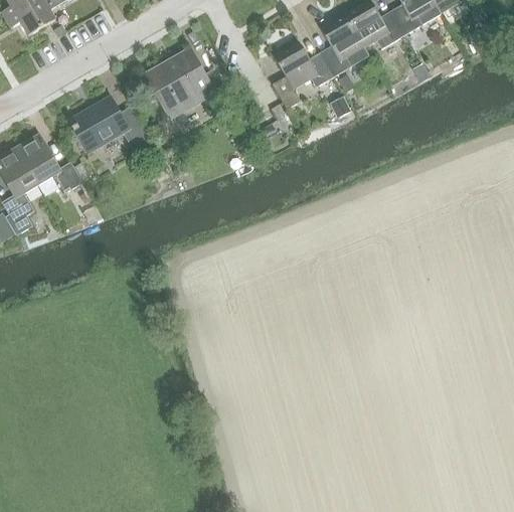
[(7,0),(10,6),(1,11),(6,19),(38,0),(7,0)]
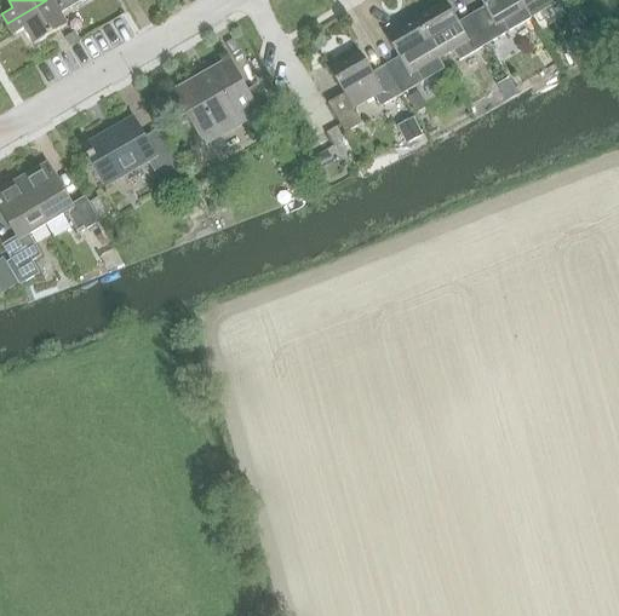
[(66,23),(59,11),(78,0),(46,0),(7,23),(12,33),(24,27),(34,42),(66,23)]
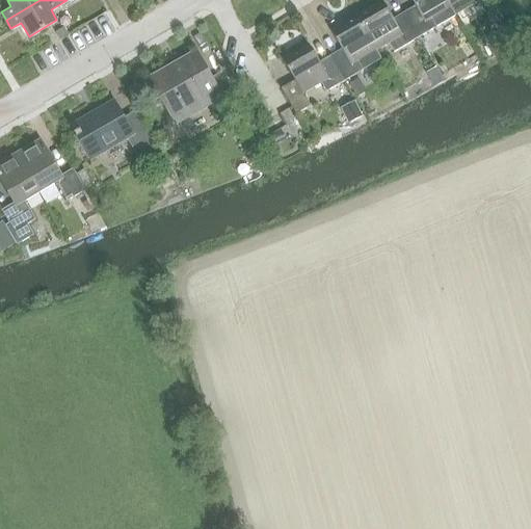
[(377,48),(389,41),(394,50),(418,36),(403,10),(393,17),(382,0),(379,0),(356,15),(376,49),(377,48)]
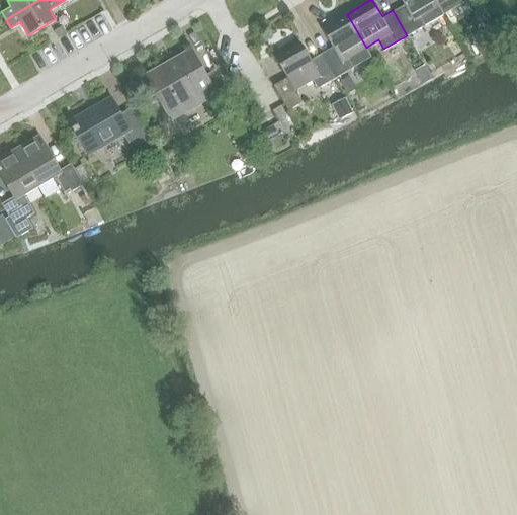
[(420,16),(438,5),(434,0),(402,0),(404,4),(393,10),(407,35),(425,24),(420,16)]
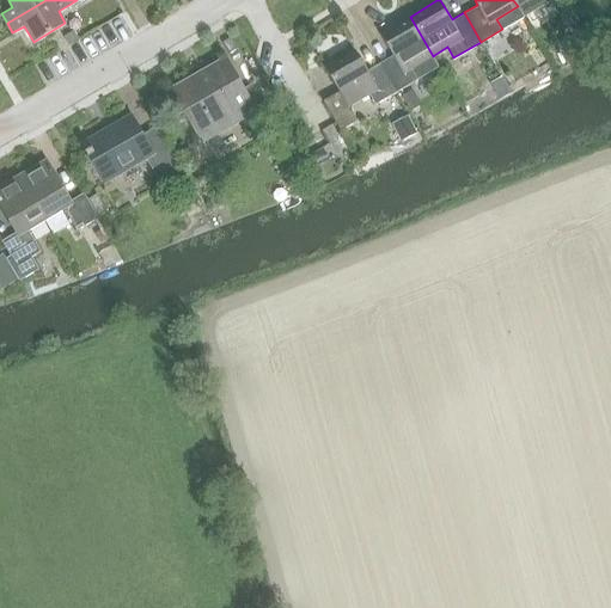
[(417,78),(439,65),(434,55),(433,56),(410,17),(380,34),(393,54),(379,62),(396,91),(417,78)]
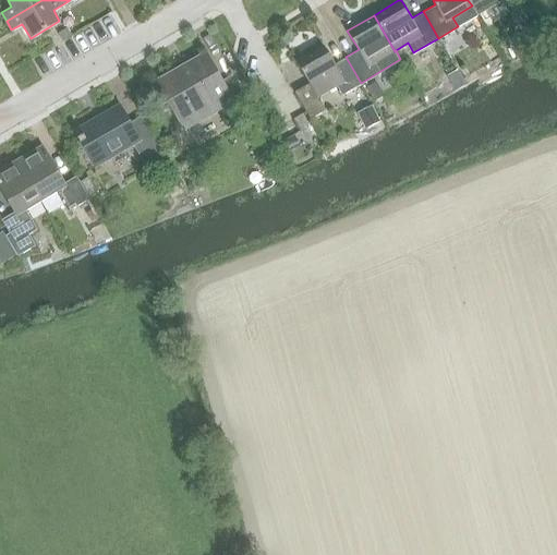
[(68,26),(59,31),(62,38),(72,33),(68,26)]
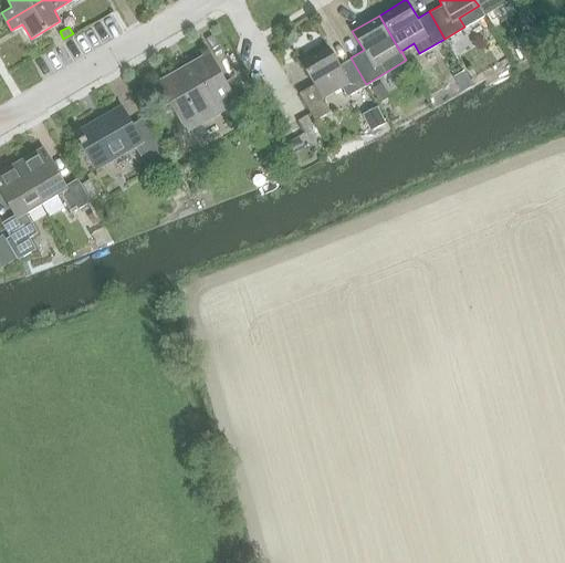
[(301,61),(314,84),(299,93),(314,120),(330,112),(322,97),(342,86),(346,95),(366,84),(351,58),(339,64),(327,45),(301,61)]
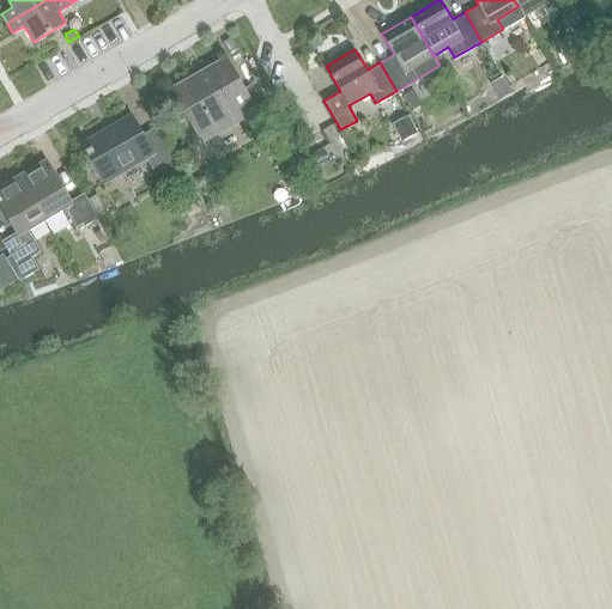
[(261,123),(276,115),(256,81),(242,89),(225,59),(173,89),(201,140),(253,110),(261,123)]
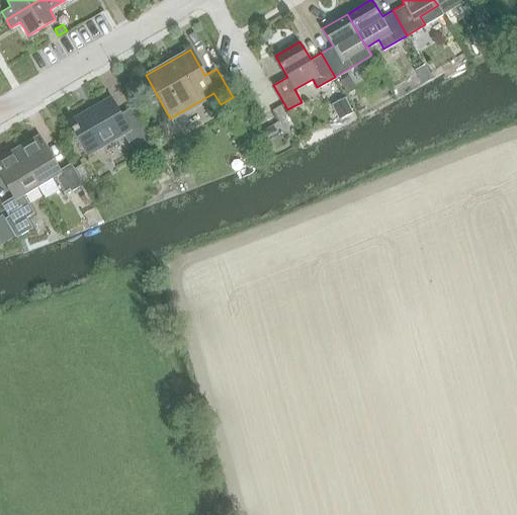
[(346,77),(341,80),(348,92),(353,88),(346,77)]
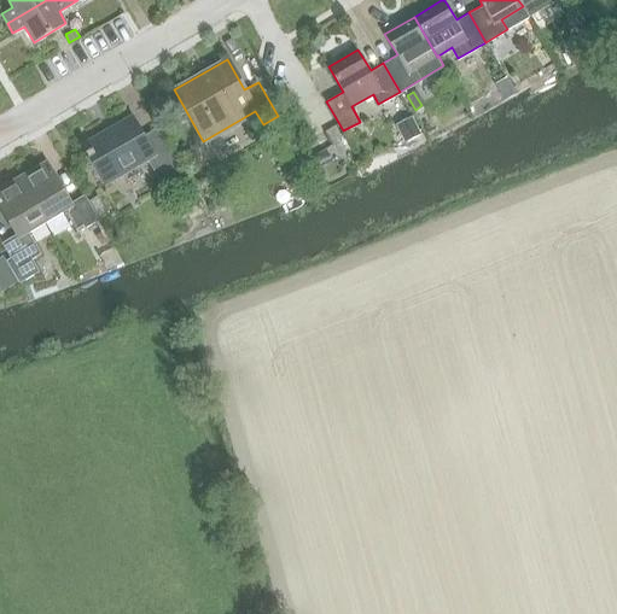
[(161,181),(181,169),(161,132),(145,140),(131,115),(81,144),(104,183),(147,158),(161,181)]
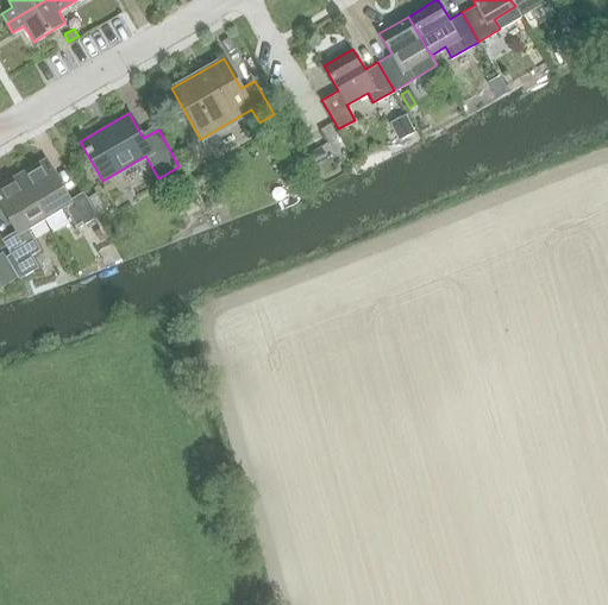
[(405,114),(393,121),(401,138),(414,131),(405,114)]
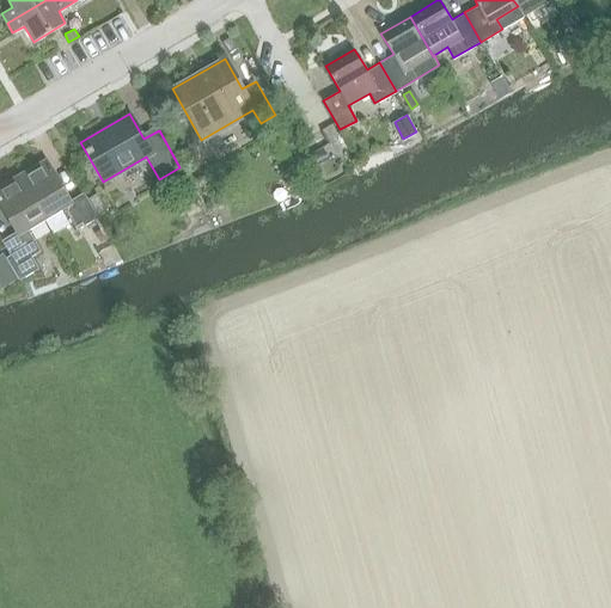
[(334,126),(323,131),(330,143),(341,137),(334,126)]
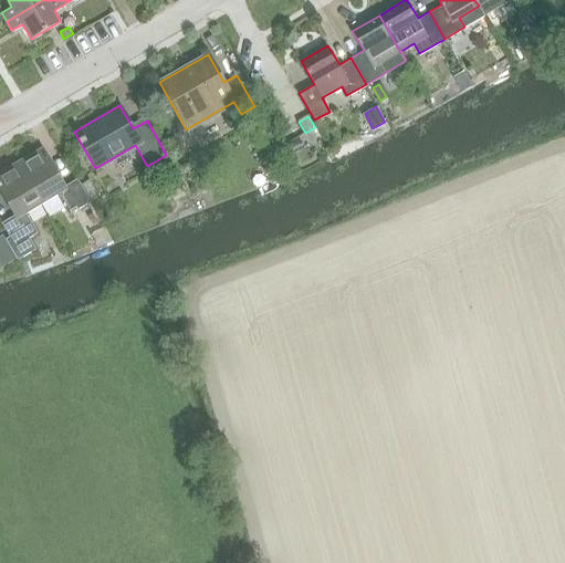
[(301,138),(292,144),(295,150),(304,146),(301,138)]
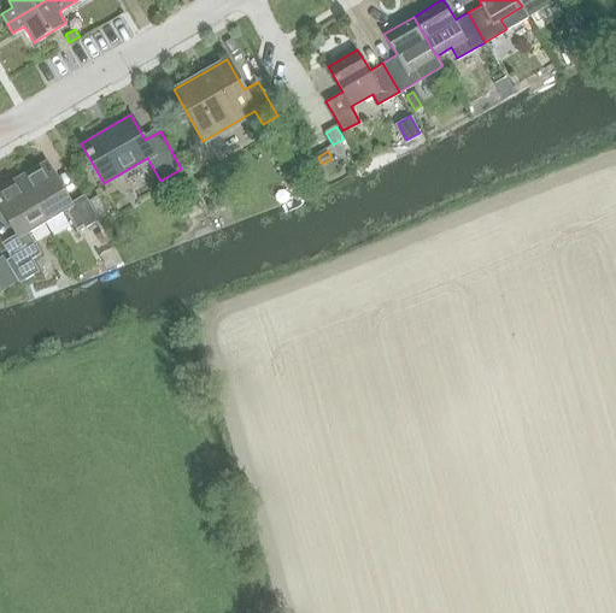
[(74,233),(99,218),(84,193),(70,201),(45,159),(33,166),(35,171),(22,180),(18,175),(45,222),(46,220),(54,234),(70,225),(74,233)]
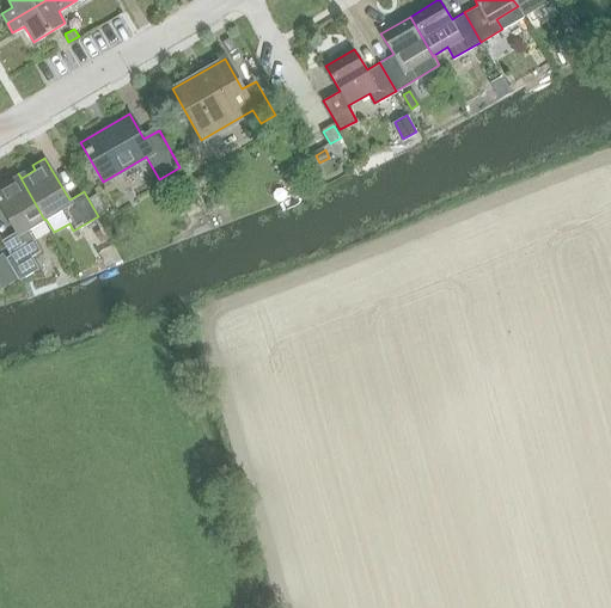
[(44,220),(18,173),(17,173),(20,178),(6,186),(4,182),(0,183),(0,203),(16,231),(1,239),(16,263),(12,265),(18,276),(36,266),(30,256),(41,250),(28,229),(44,220)]
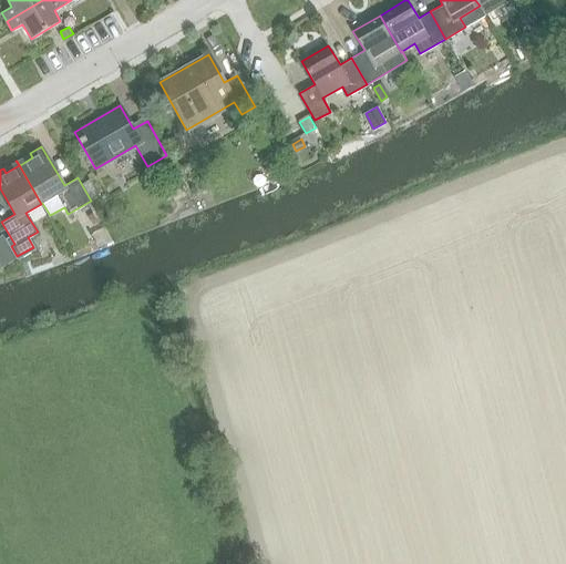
[(96,209),(89,214),(93,222),(101,217),(96,209)]
